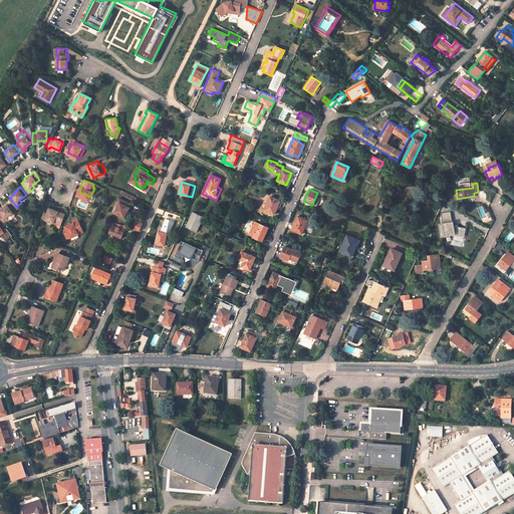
[(120,193),(136,201),(138,198),(121,190),(120,193)]
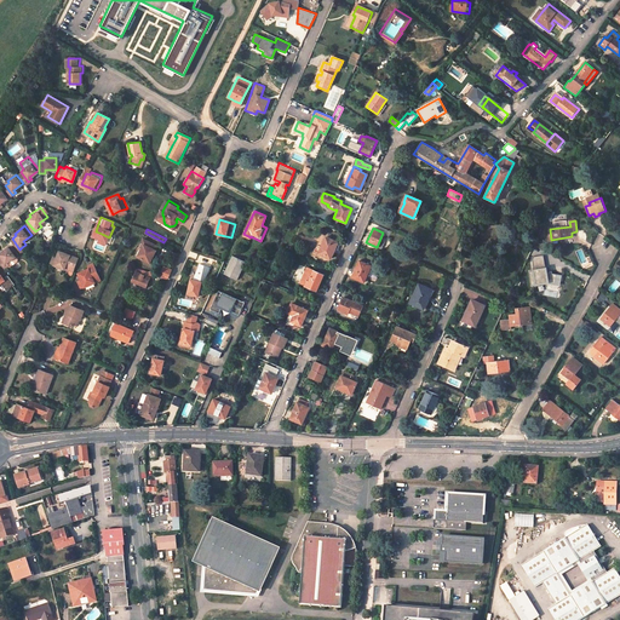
[(329,259),(338,242),(325,236),(317,253),(329,259)]
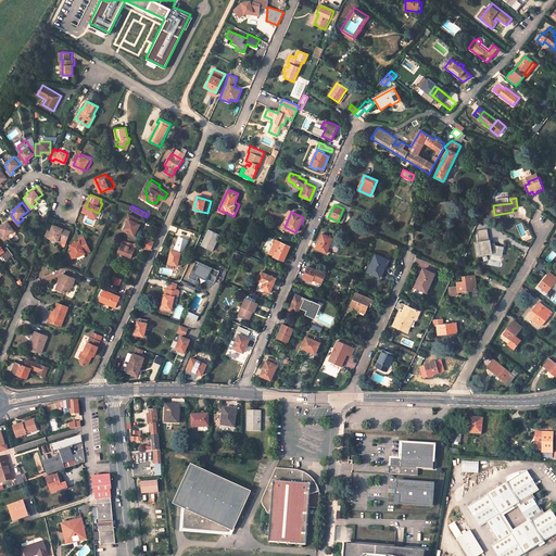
[(124,230),(135,235),(140,224),(139,224),(141,219),(128,214),(126,218),(129,219),(127,223),(124,230)]
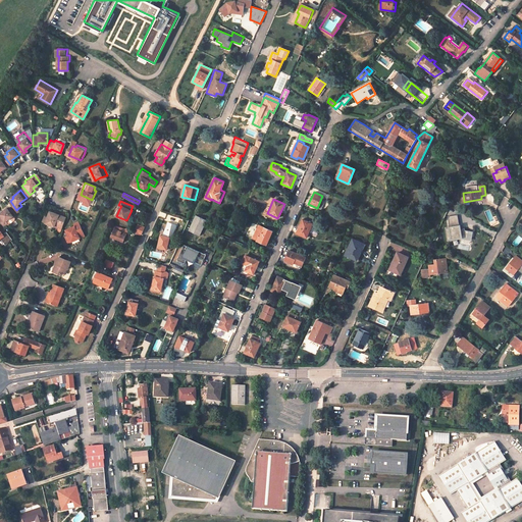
[(0,214),(0,217),(5,224),(7,222),(11,220),(11,221),(16,217),(17,215),(9,205),(0,211),(2,213),(0,214)]
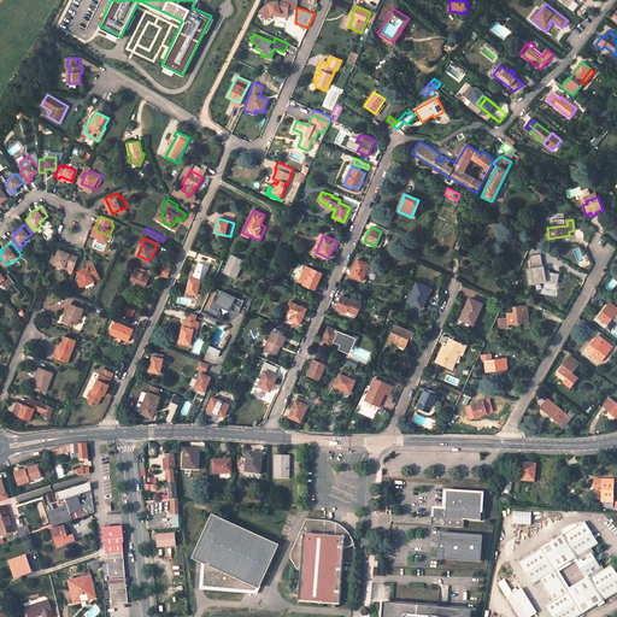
[(74,270),(80,257),(60,248),(58,256),(54,263),(65,268),(66,264),(70,266),(69,269),(74,270)]
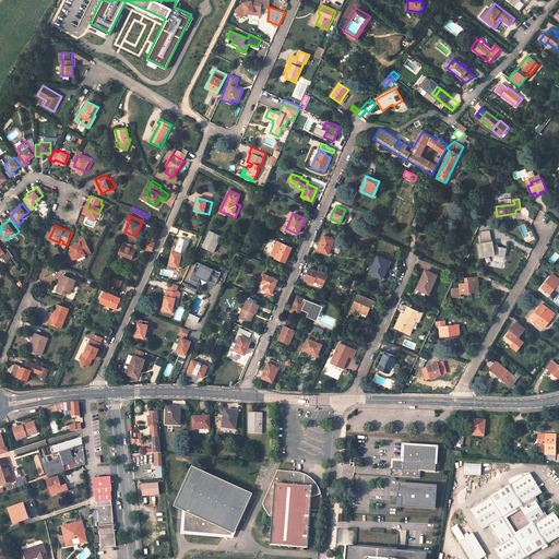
[(213,253),(221,237),(209,232),(201,248),(213,253)]
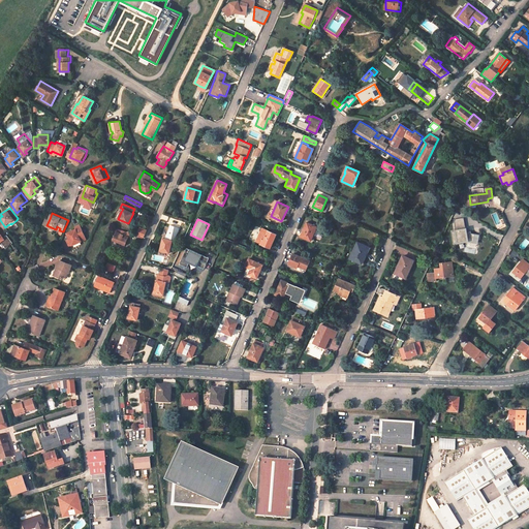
[(310,241),(316,226),(306,222),(300,236),(310,241)]
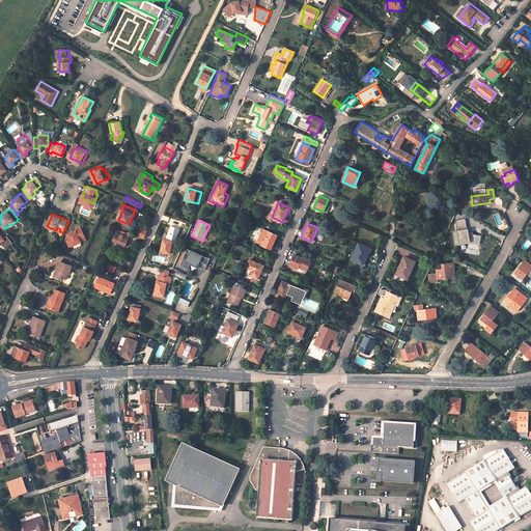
[(71,241),(73,247),(82,243),(81,241),(86,239),(79,224),(74,226),(75,229),(66,233),(71,241)]
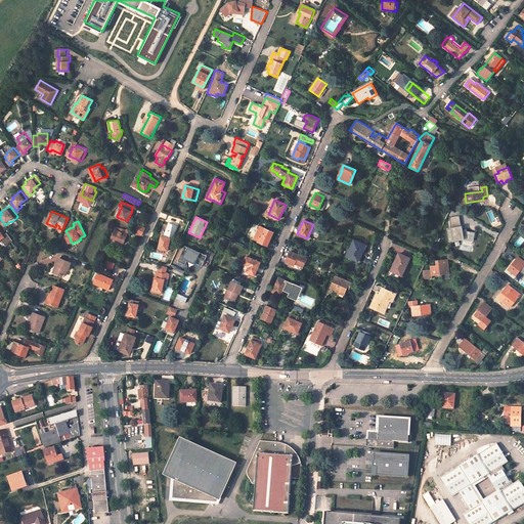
[(251,241),(258,225),(251,222),(245,237),(251,241)]
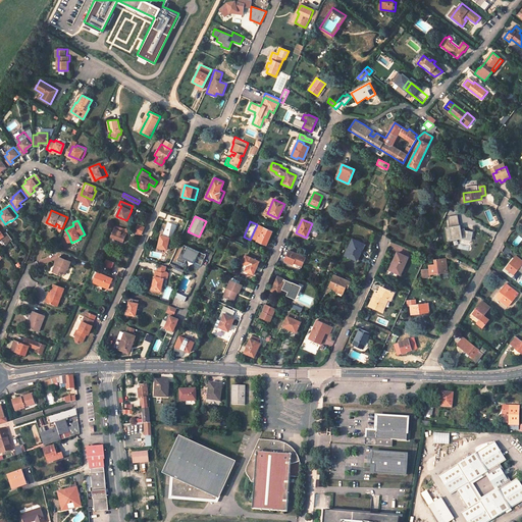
[(115,224),(111,237),(123,242),(125,236),(126,232),(124,229),(115,224)]
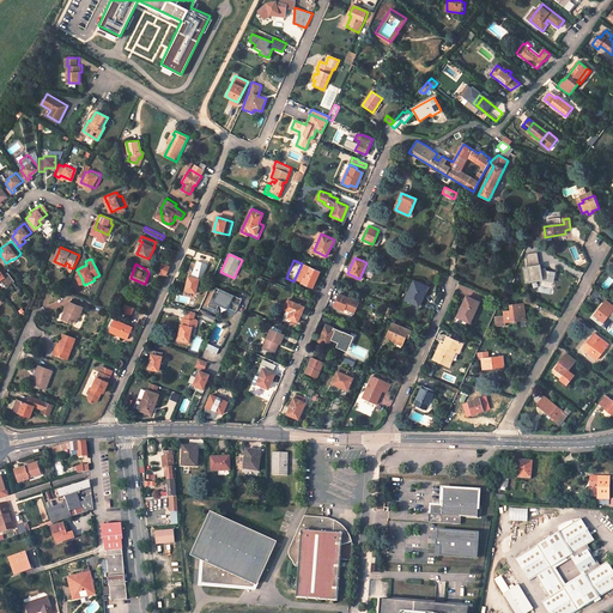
[(161,265),(158,269),(157,273),(165,277),(170,267),(162,263),(161,265)]
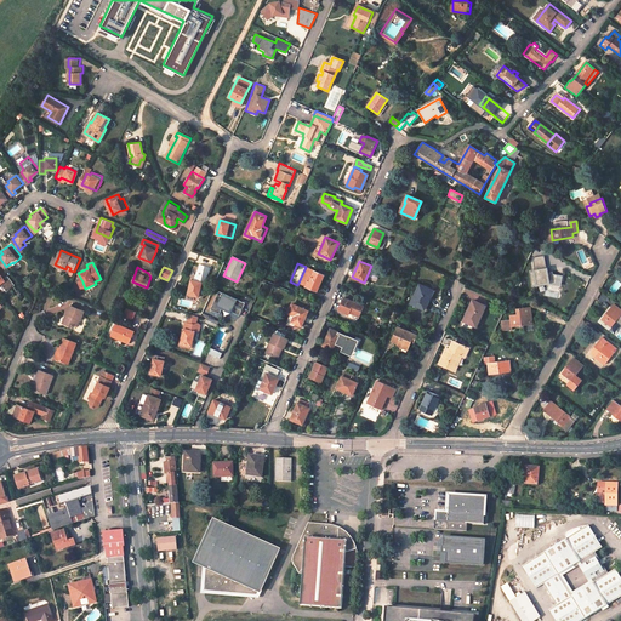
[(161,268),(149,271),(148,273),(151,277),(149,280),(159,277),(160,273),(163,268),(161,268)]
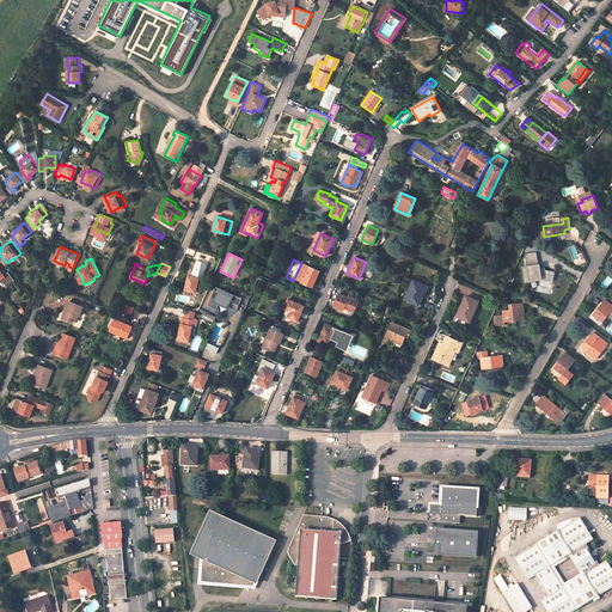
[(319,270),(310,267),(304,264),(301,270),(307,273),(305,277),(303,276),(300,281),(312,286),(319,270)]
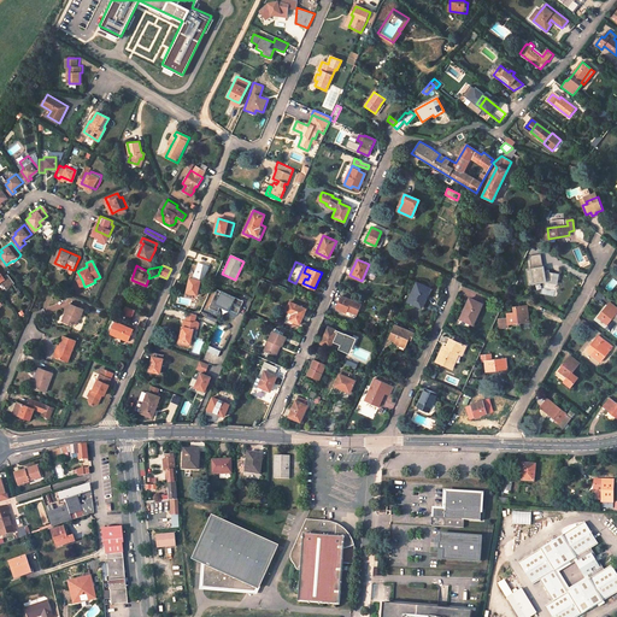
[(529,286),(528,282),(548,280),(546,268),(527,271),(527,275),(522,276),(523,287),(529,286)]
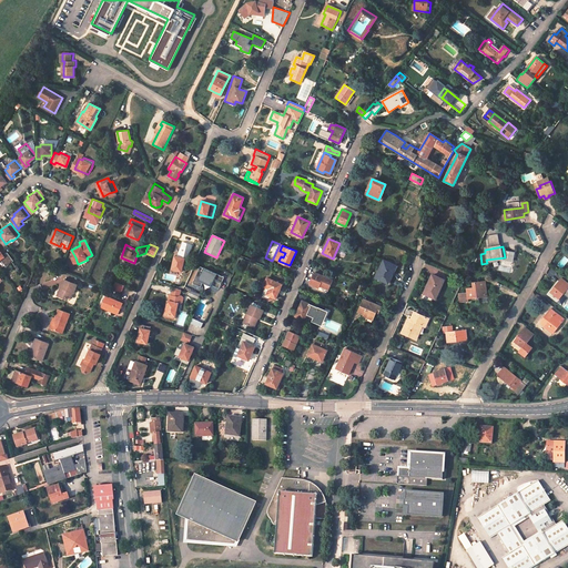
[(8,254),(4,256),(10,263),(17,257),(10,250),(7,252),(8,254)]
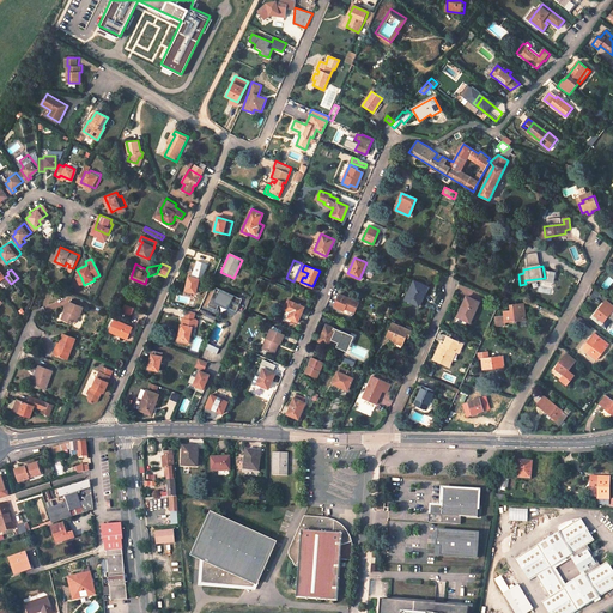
[(200,280),(201,274),(190,272),(189,277),(188,277),(184,291),(195,293),(199,279),(200,280)]
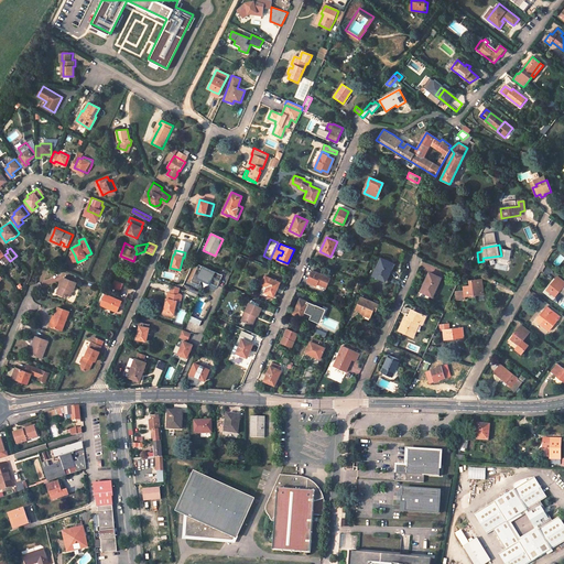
[(386,281),(388,275),(393,263),(381,258),(372,274),(386,281)]
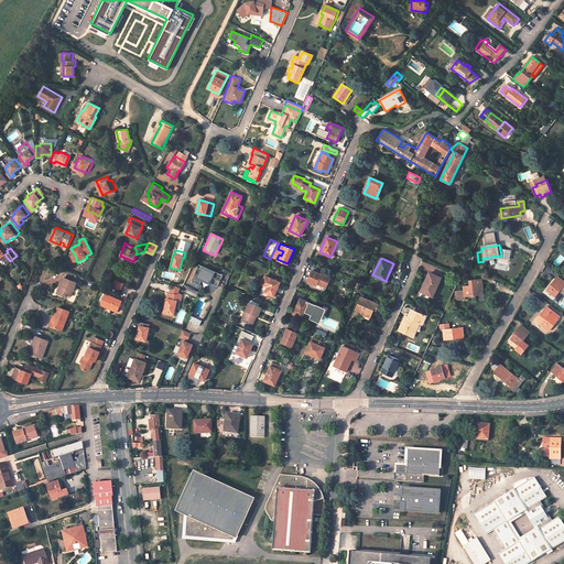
[(223,274),(198,263),(191,281),(199,284),(202,279),(217,286),(223,274)]
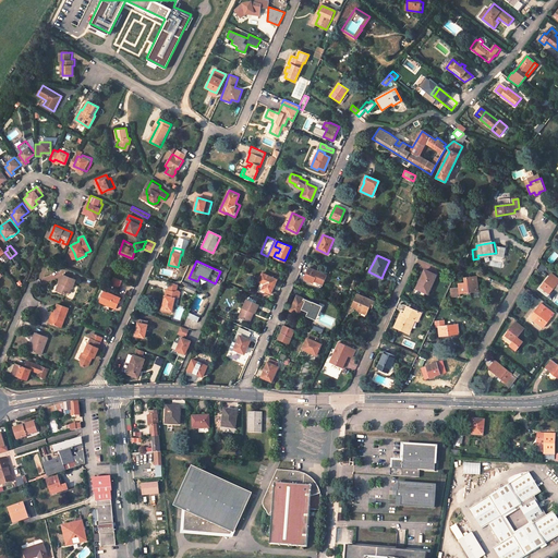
[(326,275),(317,271),(308,267),(303,279),(313,283),(314,280),(323,284),(326,275)]
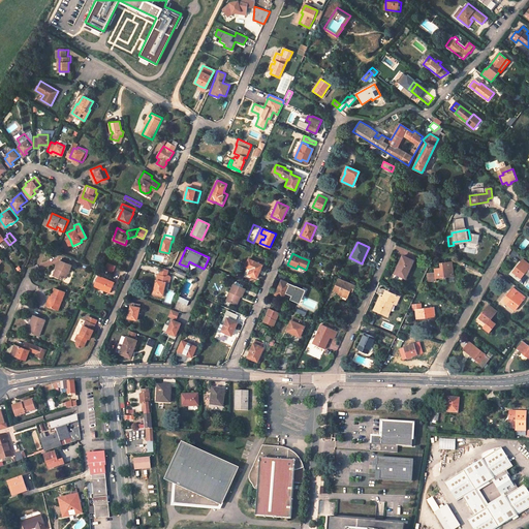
[(414,259),(403,255),(395,273),(403,276),(405,272),(408,273),(414,259)]
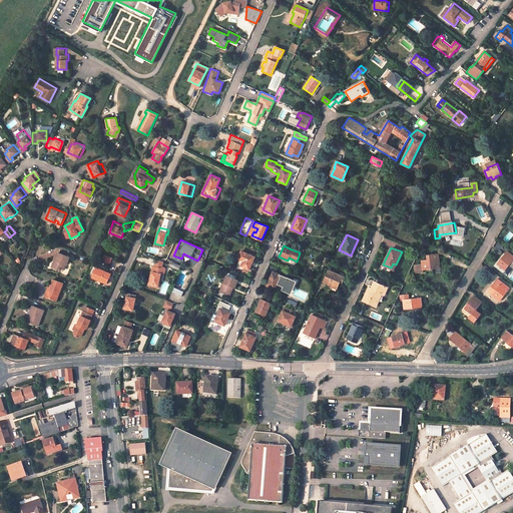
[(254,257),(240,250),(237,258),(239,259),(238,260),(239,261),(242,262),(240,266),(241,267),(248,270),(254,257)]
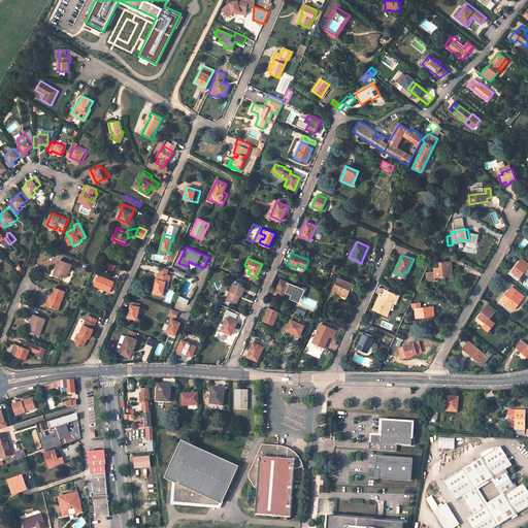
[(71,272),(74,264),(68,262),(69,260),(67,259),(66,260),(63,259),(60,267),(59,267),(56,274),(64,277),(65,275),(68,276),(70,272),(71,272)]
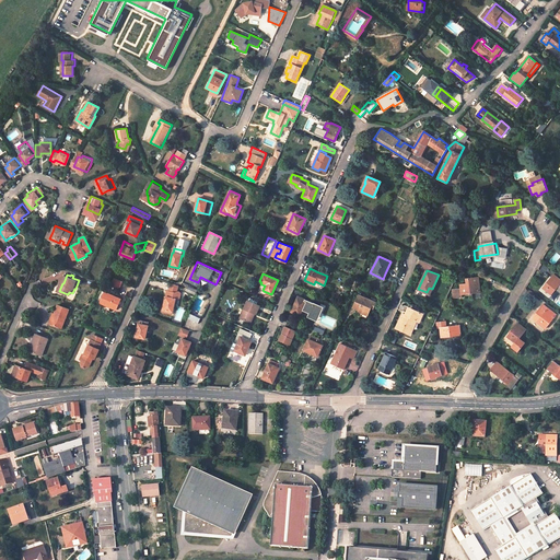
[(559,282),(551,276),(540,290),(549,296),(559,282)]
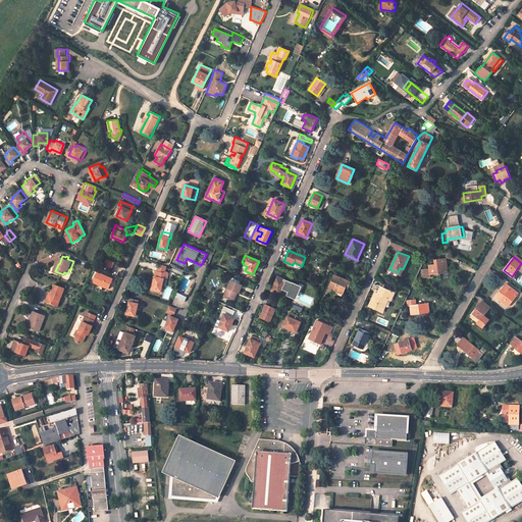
[(108,258),(104,266),(111,269),(115,261),(108,258)]
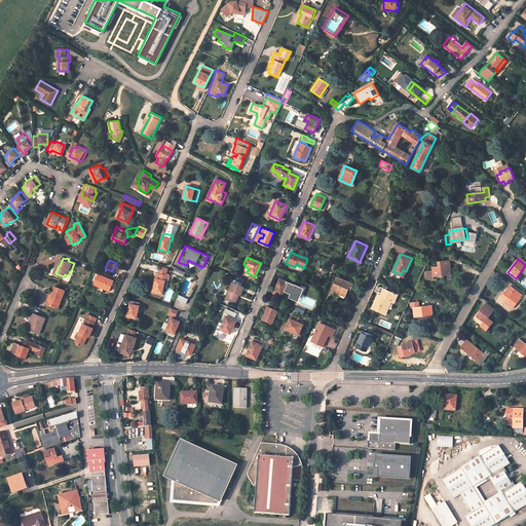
[(439,261),(440,266),(438,266),(433,267),(433,270),(425,271),(425,279),(435,278),(434,275),(451,273),(449,260),(439,261)]
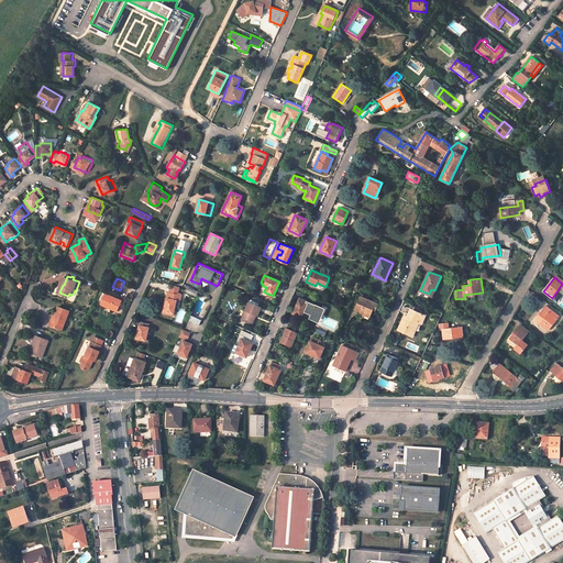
[(101,304),(117,311),(122,301),(106,294),(101,304)]
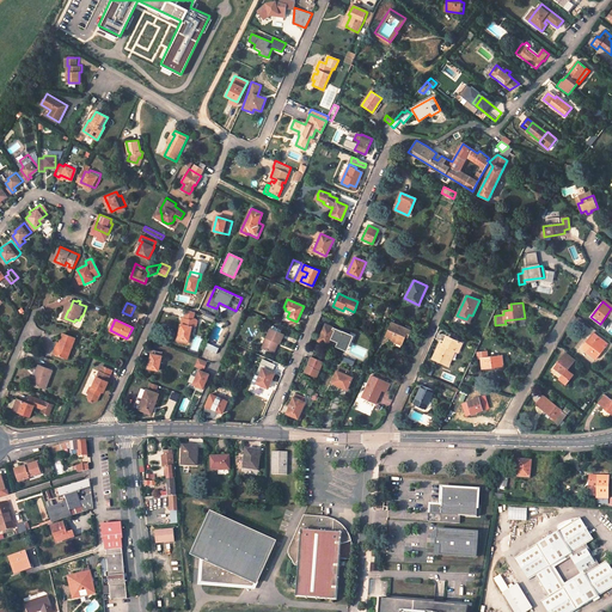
[(412,330),(391,320),(385,336),(391,338),(391,337),(403,343),(405,336),(409,338),(412,330)]
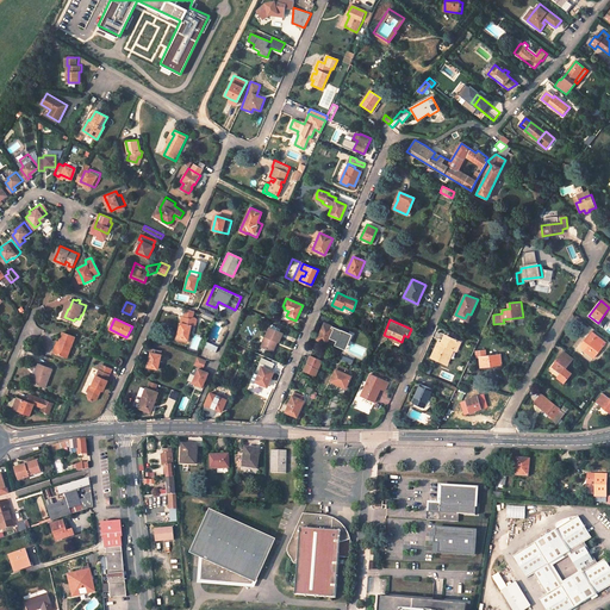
[(187,340),(191,325),(180,323),(176,337),(187,340)]
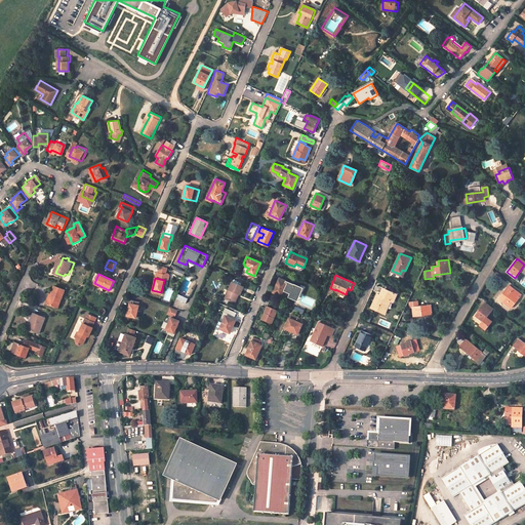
[(299,287),(289,282),(288,284),(284,282),(285,281),(279,278),(273,292),(281,295),(283,290),(289,293),(289,294),(294,297),(299,287)]
